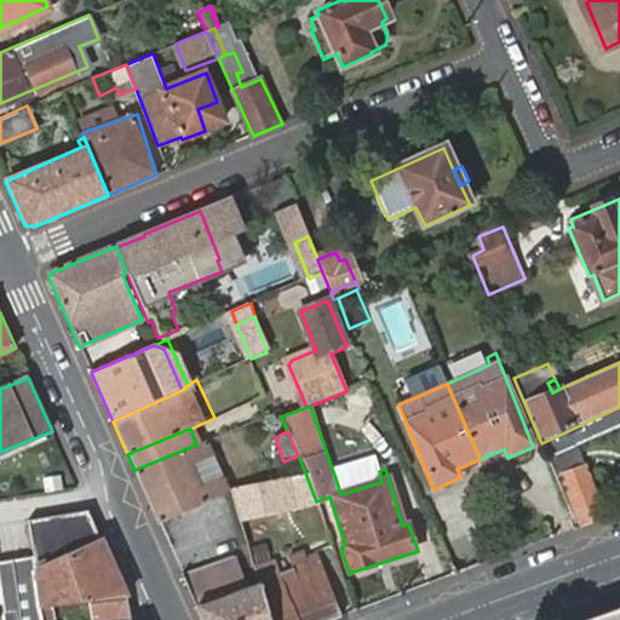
[(135,470),(158,522),(176,514),(225,492),(219,477),(197,486),(189,466),(211,457),(204,442),(196,445),(135,470)]
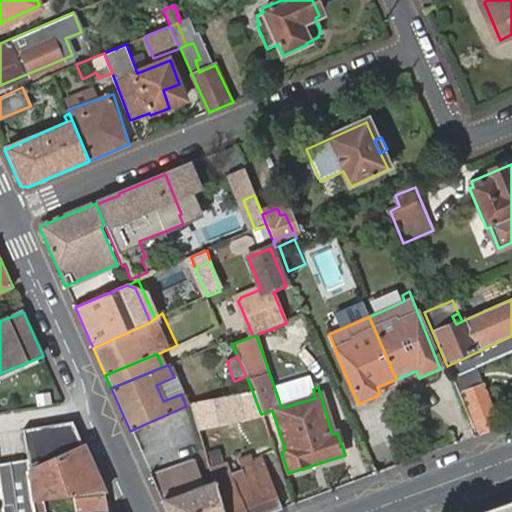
[(458,374),(461,387),(482,383),(479,370),(458,374)]
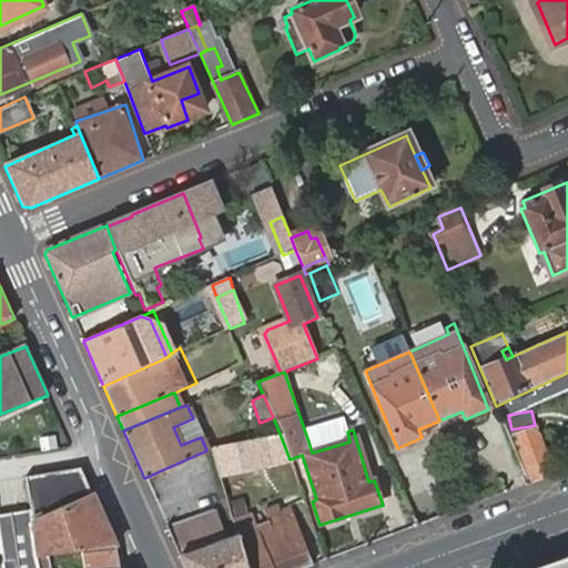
[(181,445),(201,437),(193,418),(173,427),(181,445)]
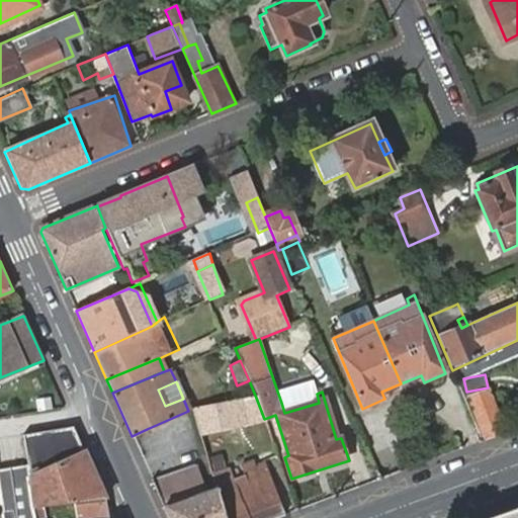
[(486,440),(505,433),(489,391),(469,398),(486,440)]
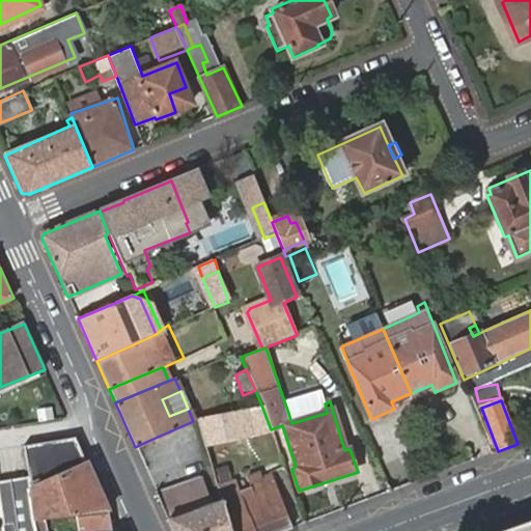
[(324,401),(288,413),(291,423),(327,413),(325,403),(324,401)]
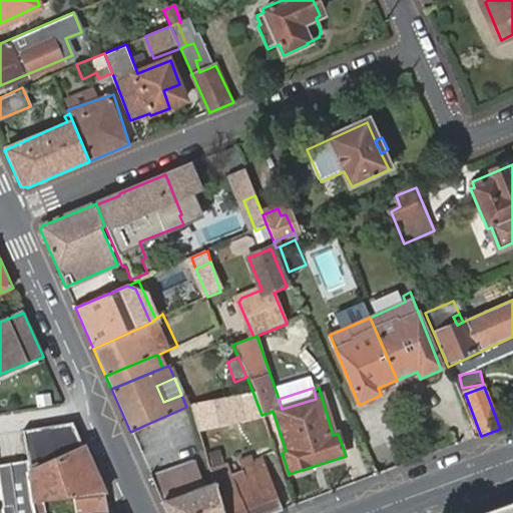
[(189,405),(189,407),(204,459),(220,453),(224,452),(217,425),(262,415),(253,394),(189,405)]
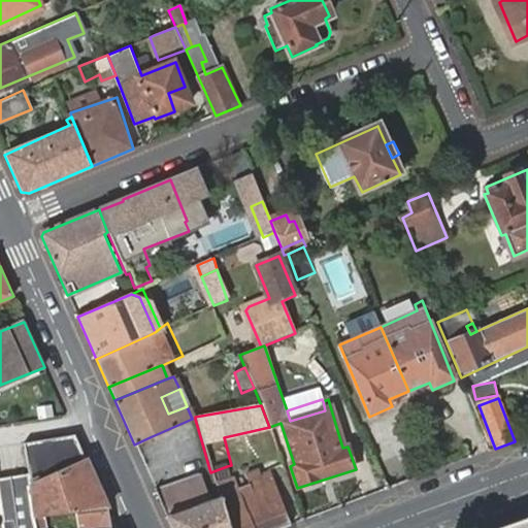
[(107,509),(74,433),(22,443),(36,519),(77,514),(107,509)]
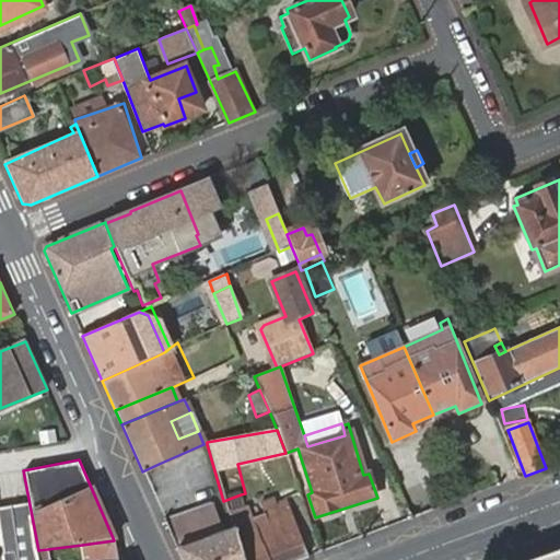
[(228,515),(245,509),(241,494),(223,501),(228,515)]
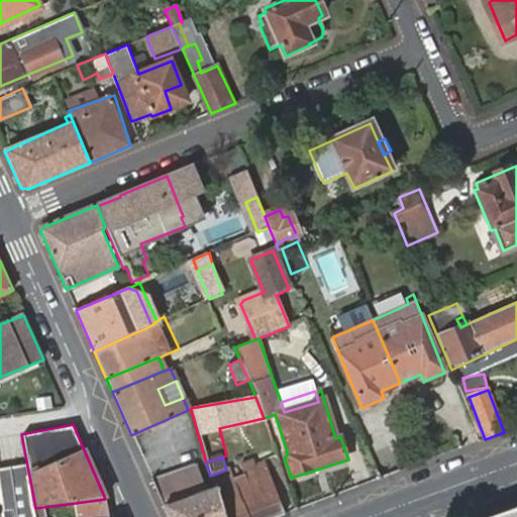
[(214,488),(222,516),(281,516),(283,516),(266,467),(256,469),(254,461),(241,467),(247,482),(232,488),(226,470),(210,476),(214,488)]
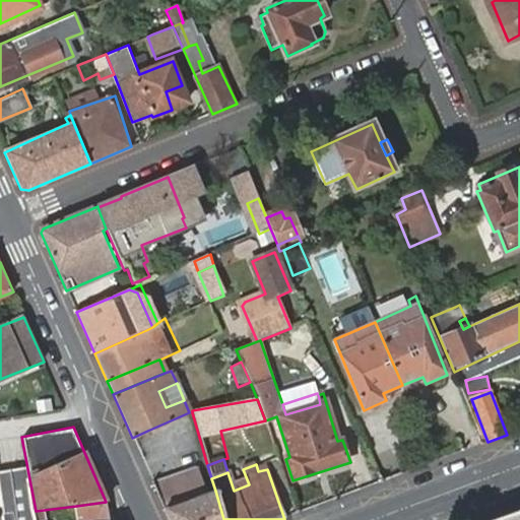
[(169,519),(223,519),(215,491),(204,496),(193,465),(152,482),(169,519)]
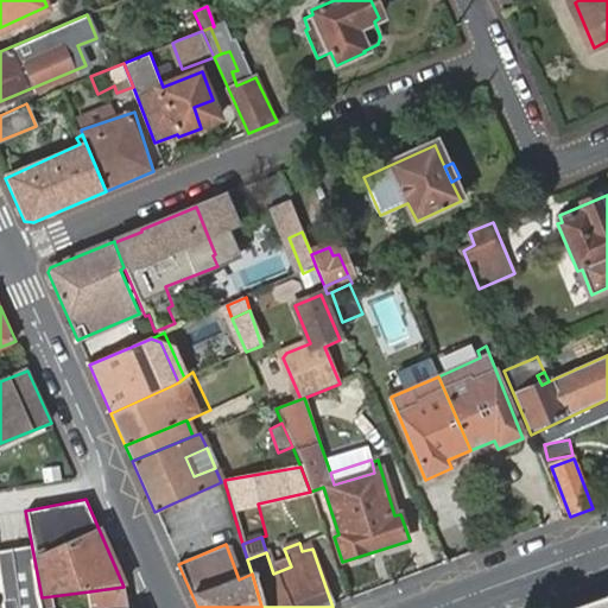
[(43,607),(31,548),(0,552),(0,583),(4,601),(1,601),(2,607),(43,607)]
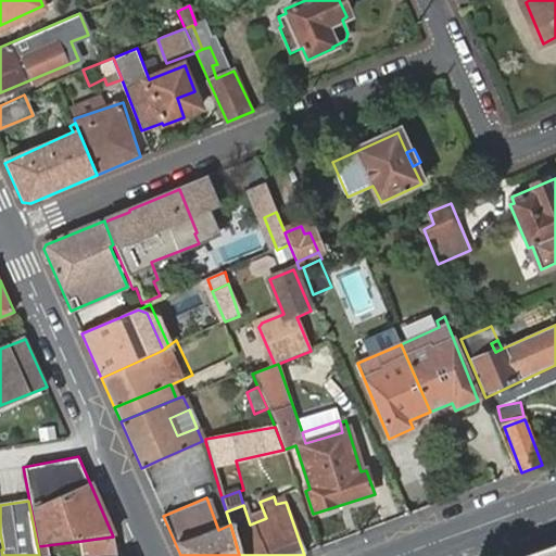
[(122,555),(113,536),(81,541),(83,555),(122,555)]
